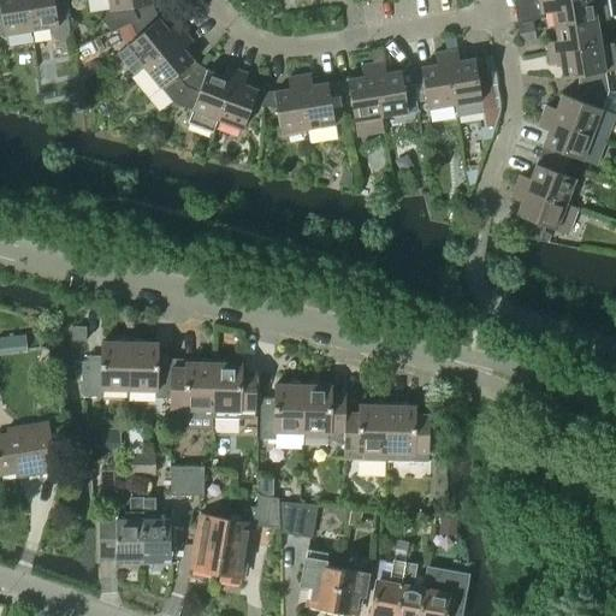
[(0,0),(0,35),(31,30),(25,0),(0,0)]
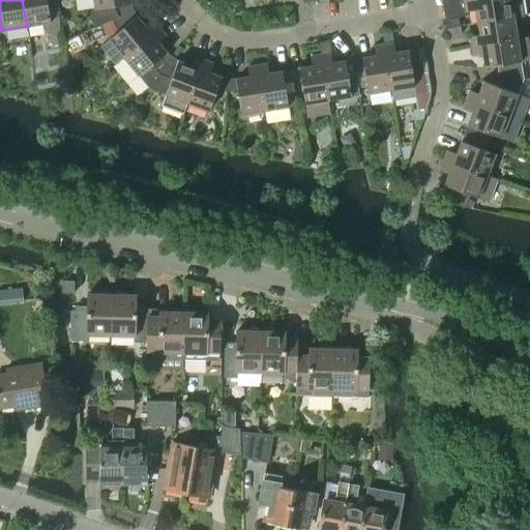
[(22,0),(27,26),(42,24),(42,28),(45,31),(48,34),(52,34),(56,33),(58,29),(59,26),(55,0),(22,0)]
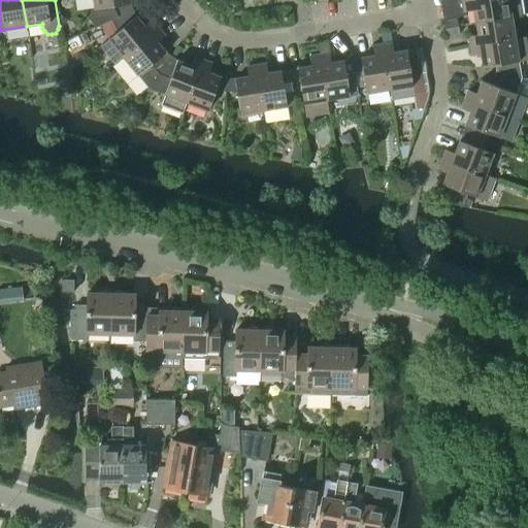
[(93,0),(95,9),(91,12),(90,17),(90,21),(93,24),(97,26),(101,25),(111,20),(133,10),(130,4),(129,0),(93,0)]
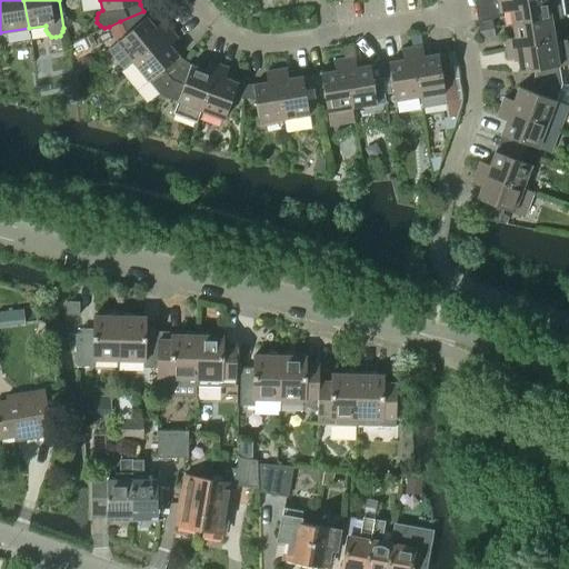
[(510,12),(511,26),(550,19),(561,17),(558,0),(516,0),(497,3),(499,13),(510,12)]
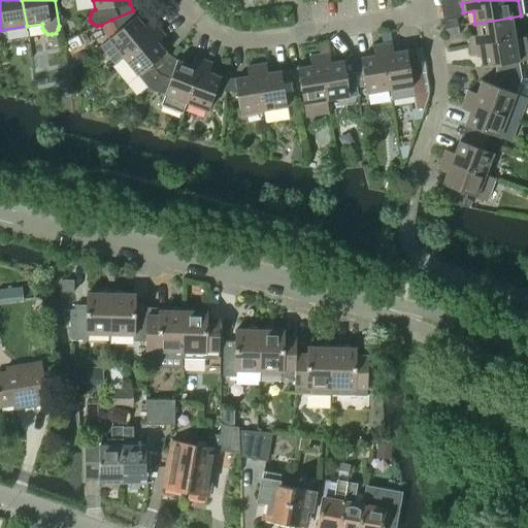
[(114,64),(123,58),(158,28),(152,21),(144,27),(136,17),(133,10),(111,20),(117,32),(100,46),(114,64)]
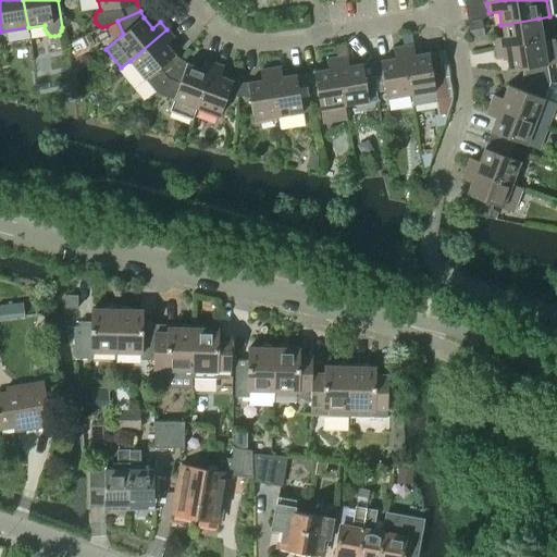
[(467,21),(468,29),(482,27),(481,19),(467,21)]
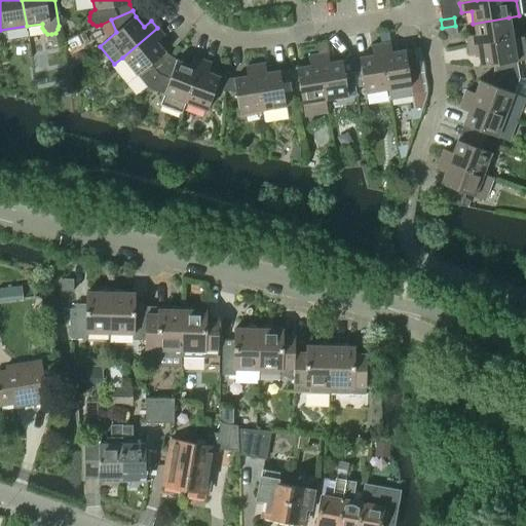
[(465,37),(466,46),(513,39),(509,17),(473,24),(475,35),(465,37)]
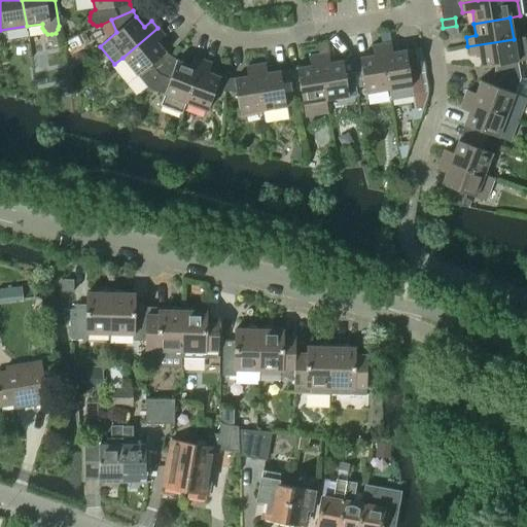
[(443,28),(445,37),(457,35),(456,26),(443,28)]
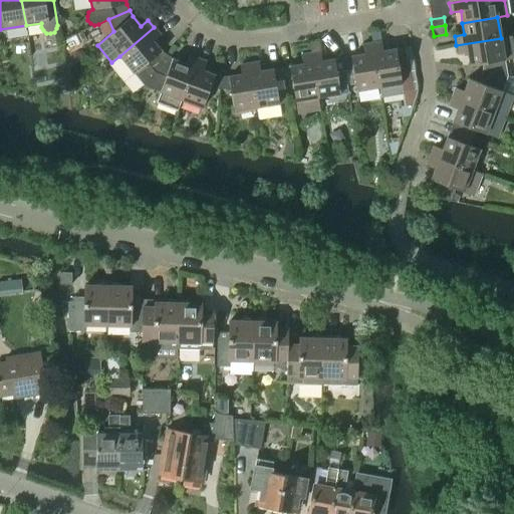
[(119,56),(134,73),(144,86),(167,55),(161,51),(153,41),(160,35),(154,27),(119,56)]
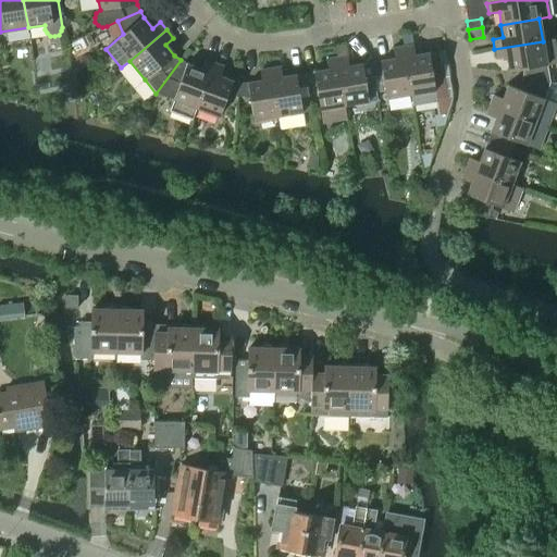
[(543,41),(494,49),(496,60),(507,58),(509,72),(523,70),(522,81),(549,83),(546,65),(556,63),(553,39),(543,41)]
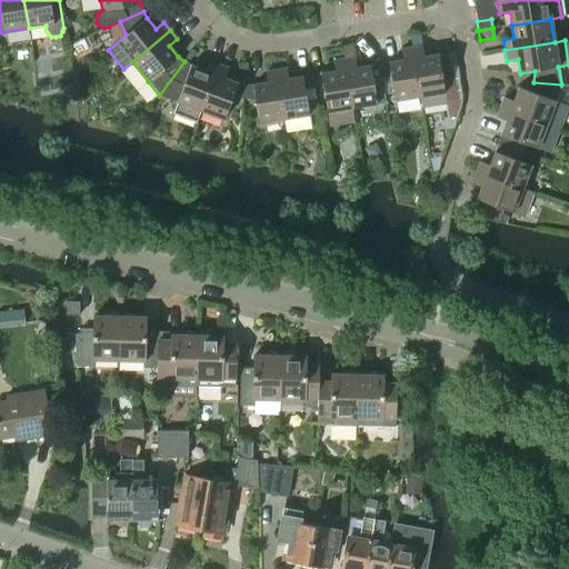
[(421,47),(411,48),(419,97),(421,111),(447,107),(445,93),(440,69),(449,68),(447,53),(423,57),(421,47)]
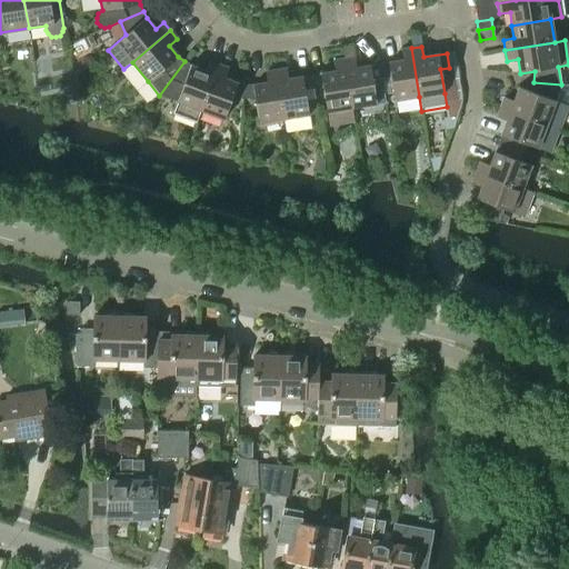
[(402,60),(388,62),(379,65),(381,79),(390,77),(395,101),(419,97),(411,48),(400,50),(402,60)]
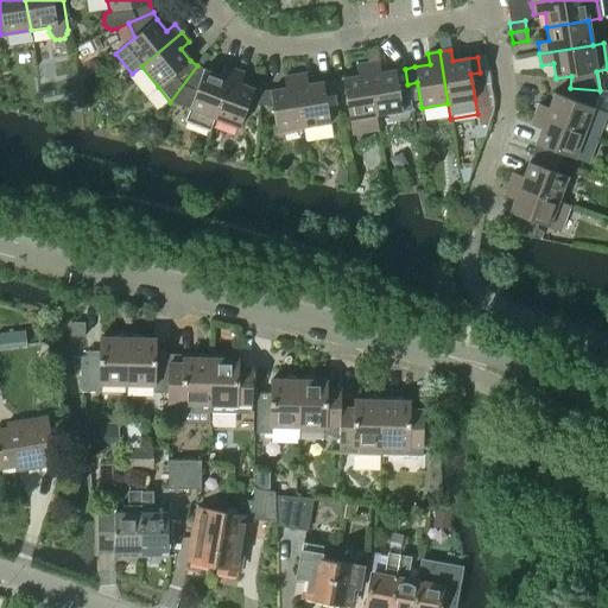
[(378,62),(367,63),(375,115),(403,112),(398,86),(407,84),(405,69),(380,73),(378,62)]
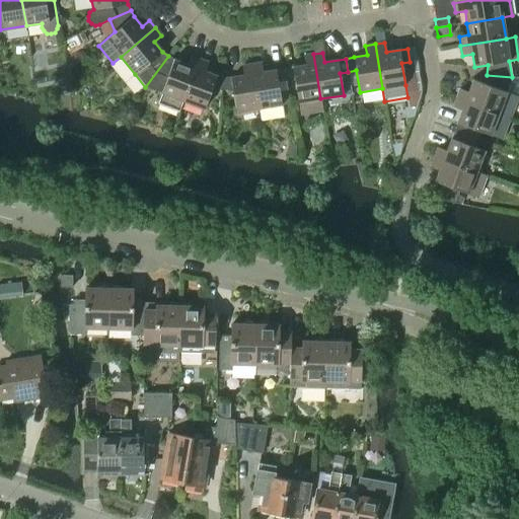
[(286,82),(294,80),(300,115),(322,110),(320,98),(313,54),(303,56),(305,65),(284,69),(286,82)]
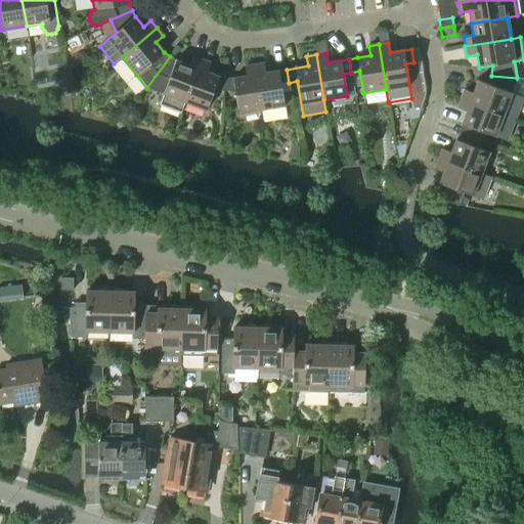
[(181,112),(184,102),(201,59),(191,56),(187,66),(175,60),(170,56),(146,88),(163,94),(160,103),(181,112)]
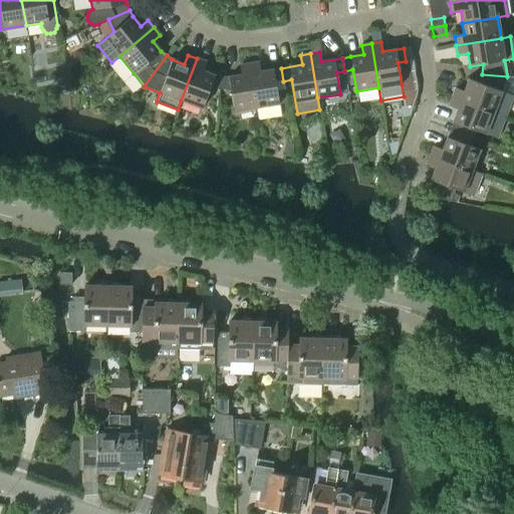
[(202,108),(210,88),(220,89),(221,76),(214,75),(202,70),(206,61),(197,58),(181,100),(202,108)]
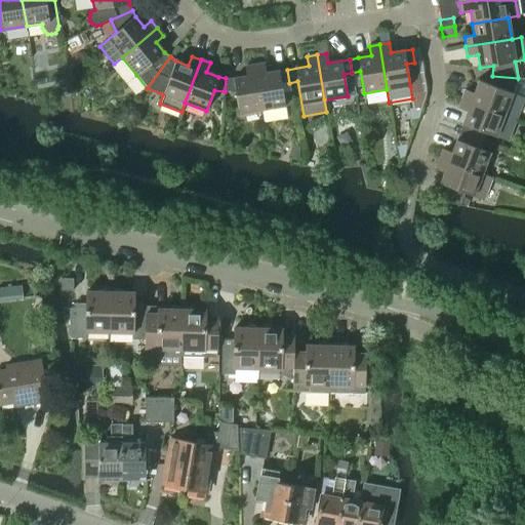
[(285,107),(293,105),(289,83),(287,70),(266,73),(264,64),(254,65),(261,110),(264,122),(287,119),(285,107)]
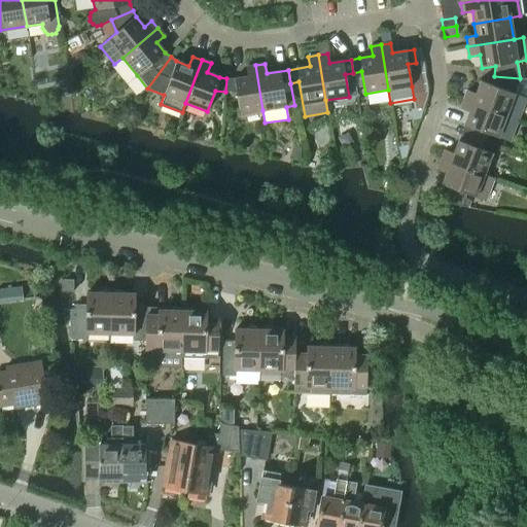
[(240,114),(262,110),(255,65),(245,67),(247,76),(234,78),(226,78),(225,92),(236,93),(240,114)]
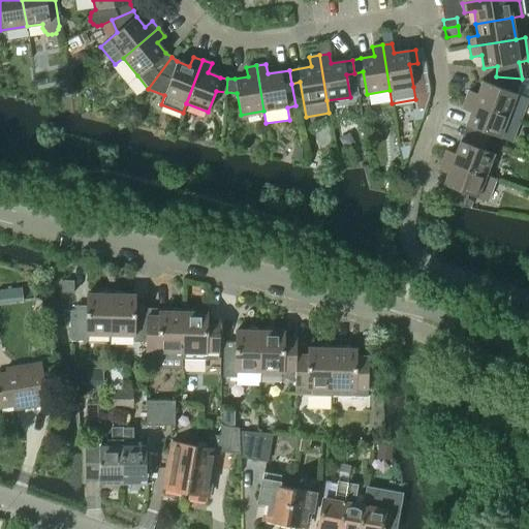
[(483,82),(477,94),(468,91),(465,100),(519,121),(527,99),(516,94),(522,79),(496,76),(495,87),(483,82)]
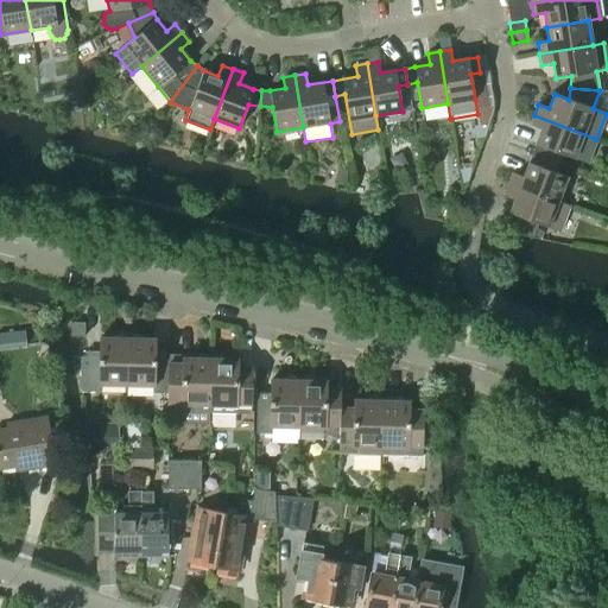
[(540,130),(534,145),(532,153),(546,159),(550,150),(587,164),(596,139),(534,115),(530,126),(540,130)]
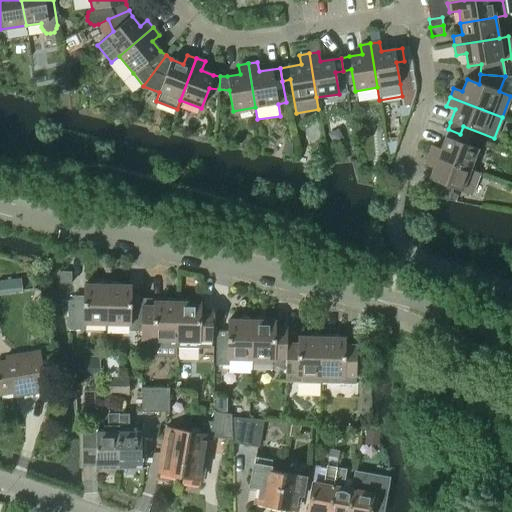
[(431,146),(428,155),(469,171),(477,149),(457,142),(460,134),(448,129),(445,137),(440,149),(431,146)]
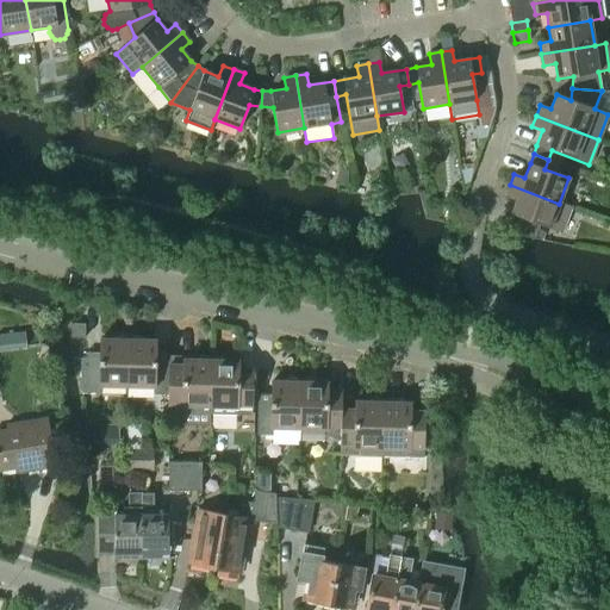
[(516,199),(511,213),(505,228),(534,238),(540,225),(561,232),(571,207),(559,204),(510,185),(505,195),(516,199)]
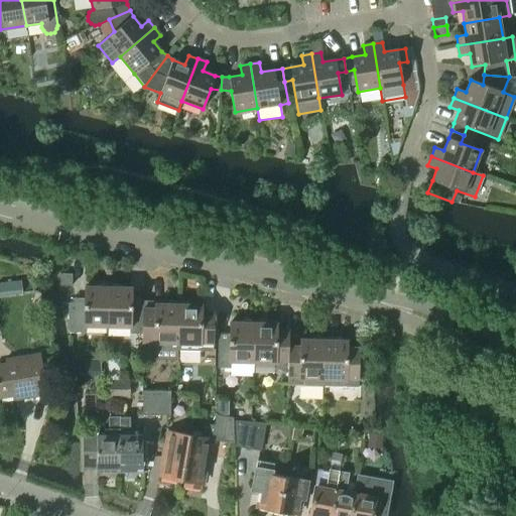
[(59,285),(72,285),(72,273),(60,273),(59,285)]
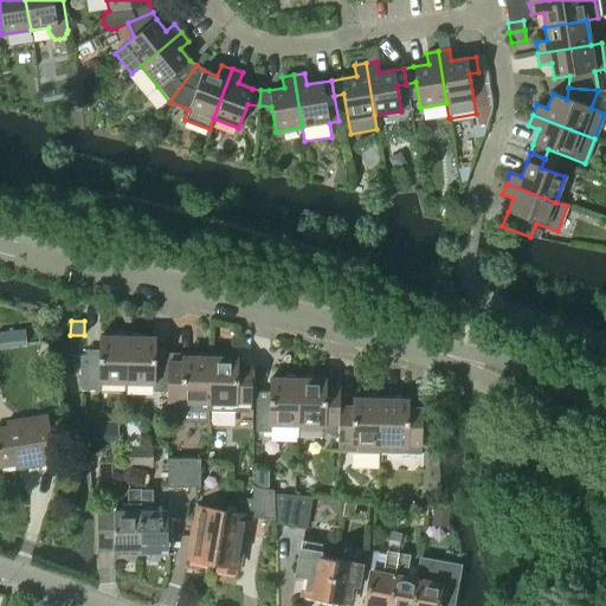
[(100,384),(126,384),(128,334),(116,334),(114,336),(100,336),(100,355),(79,355),(79,371),(82,389),(100,391),(100,384)]
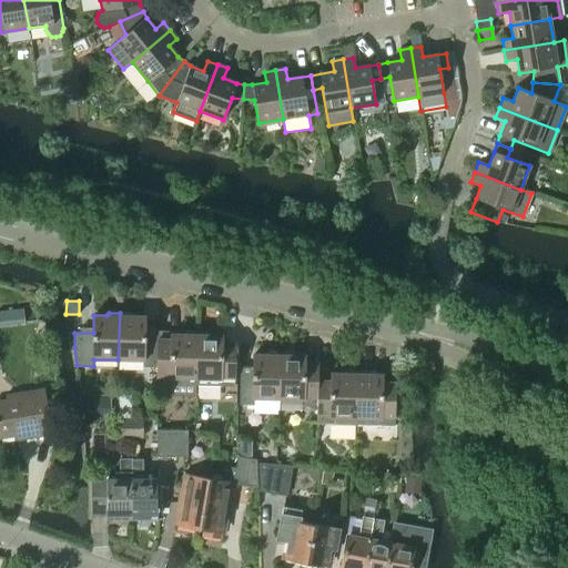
[(143,367),(156,367),(158,354),(158,342),(158,336),(144,336),(145,316),(132,316),(130,313),(120,313),(118,359),(143,361),(143,367)]
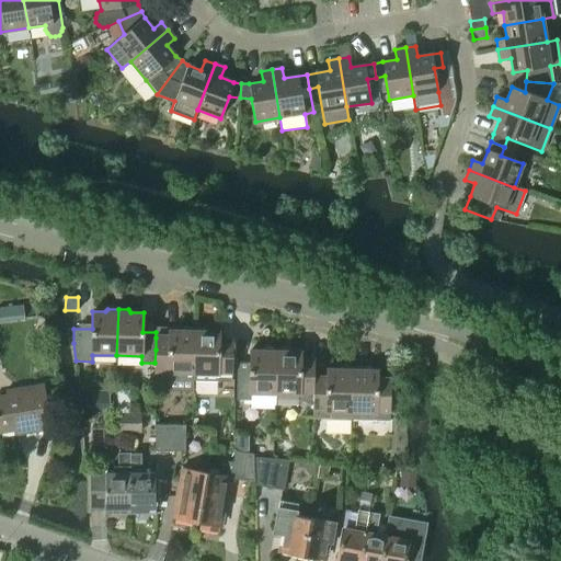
[(194,328),(183,328),(181,330),(168,330),(168,338),(156,338),(156,350),(155,363),(155,380),(193,381),(194,328)]
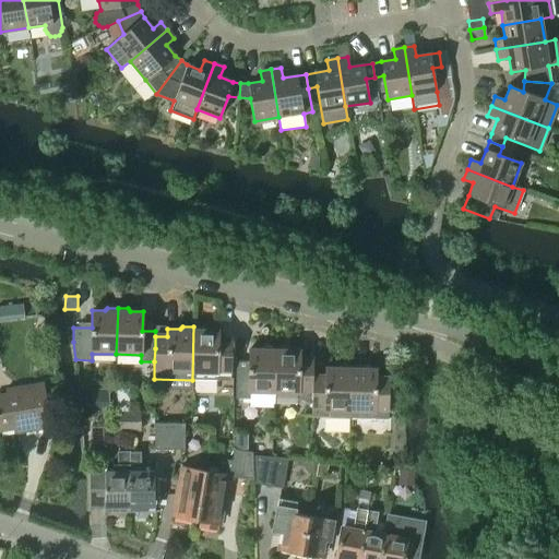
[(232,330),(219,330),(206,330),(204,326),(193,326),(192,380),(230,380),(232,349),(232,330)]
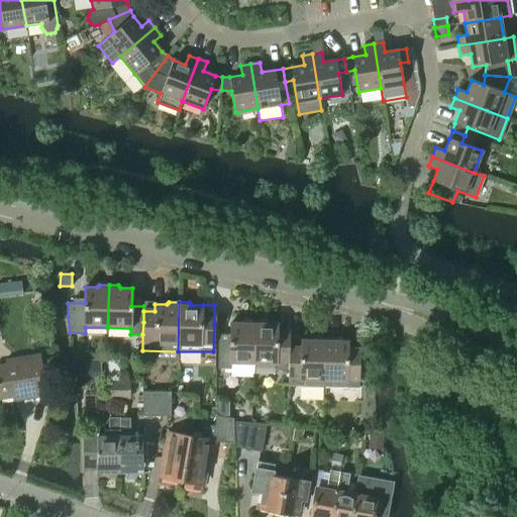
[(252,373),(252,364),(253,320),(244,320),(241,323),(230,322),(229,340),(218,340),(217,369),(230,369),(230,373),(252,373)]
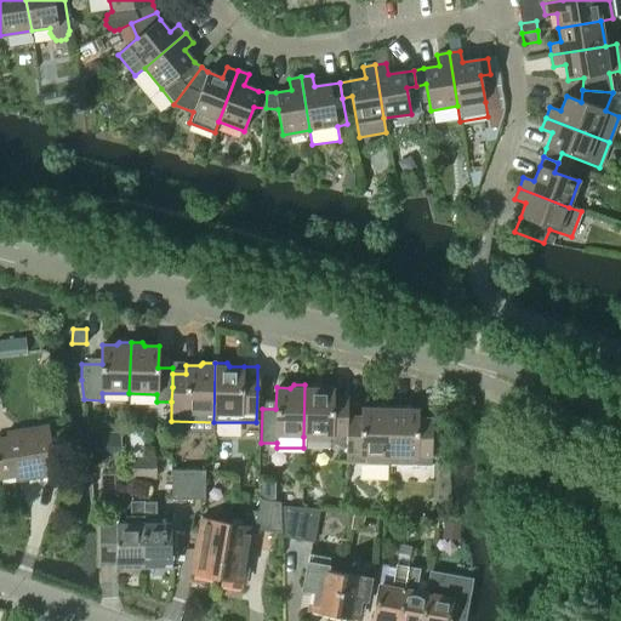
[(330,444),(346,445),(346,429),(347,416),(347,398),(334,397),(334,388),(319,388),(317,386),(305,385),(303,437),(331,437),(330,444)]
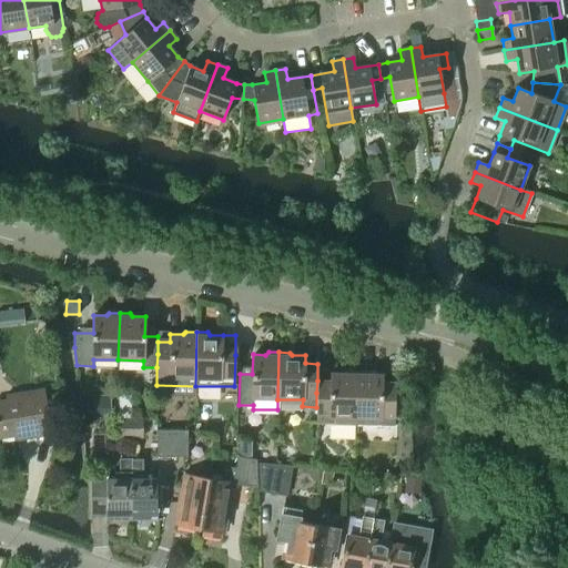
[(316,424),(355,425),(356,372),(346,371),(343,374),(330,373),(330,381),(317,381),(316,393),(316,407),(316,424)]
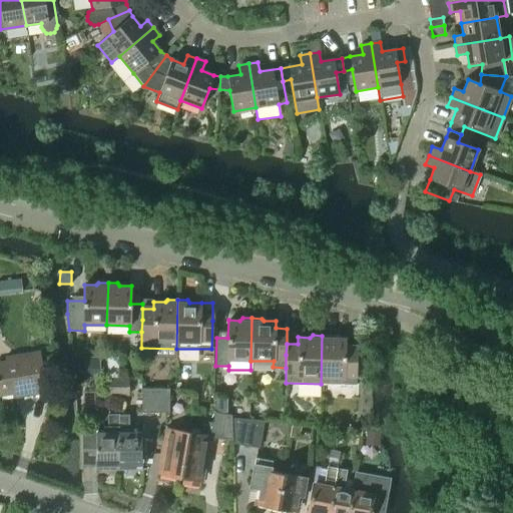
[(356,385),(357,351),(357,346),(345,346),(346,339),(334,338),(332,336),(322,336),(321,384),(356,385)]
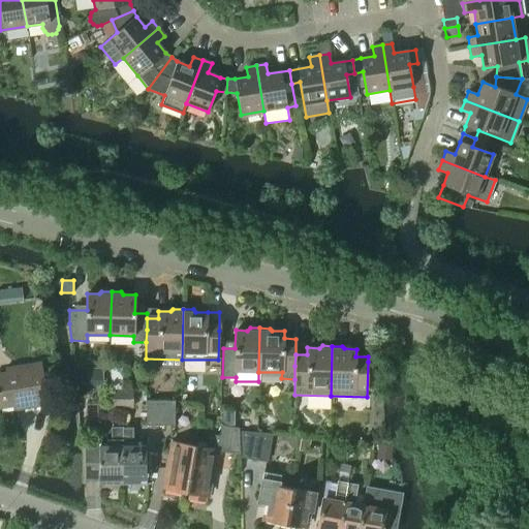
[(0,373),(0,407),(20,405),(21,409),(49,404),(41,363),(5,369),(6,373),(0,373)]
